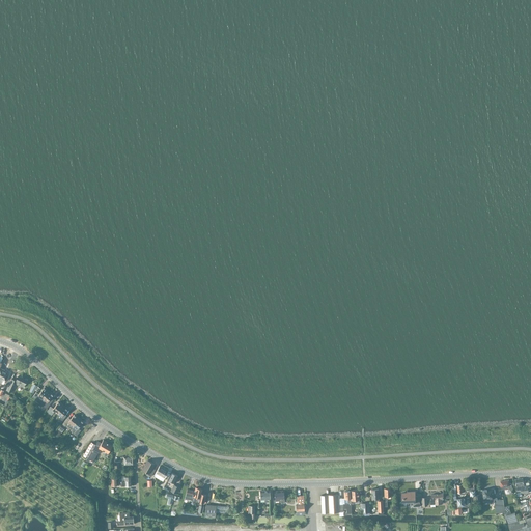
[(5,381),(9,373),(4,371),(4,370),(1,368),(0,369),(0,383),(1,384),(3,380),(5,381)]
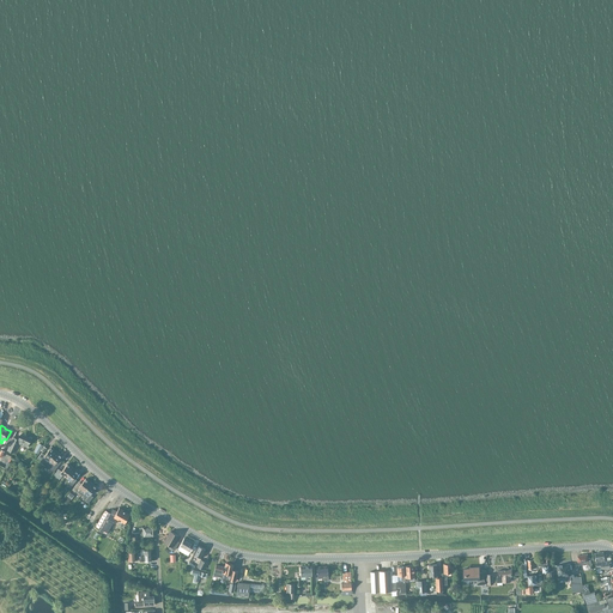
[(7,450),(13,453),(18,443),(28,448),(31,438),(22,435),(18,439),(14,437),(10,445),(7,450)]
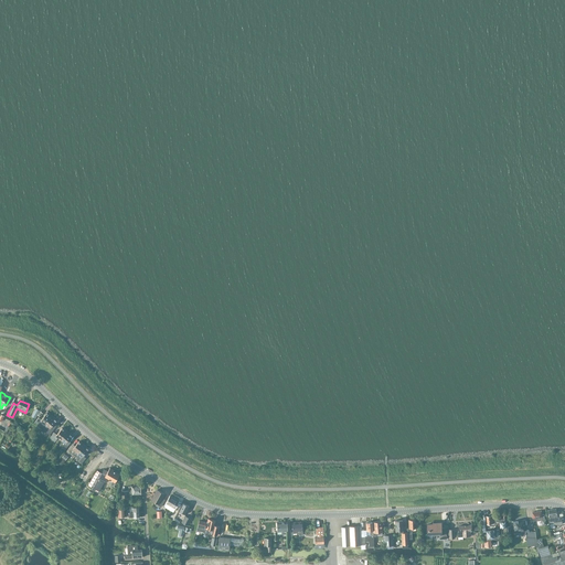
[(42,429),(45,425),(52,416),(48,413),(48,414),(46,413),(41,419),(39,417),(34,423),(36,425),(42,429)]
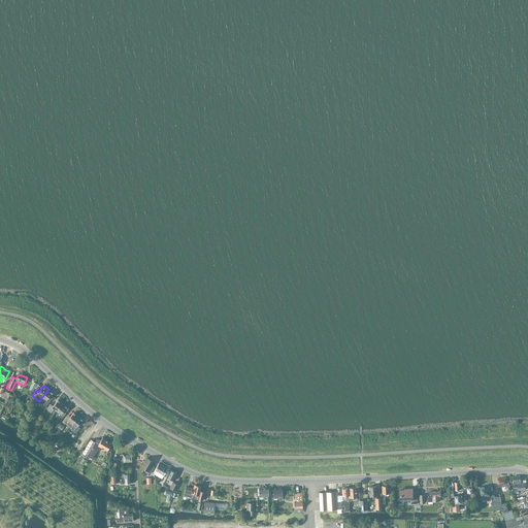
[(42,397),(39,401),(43,404),(46,406),(50,401),(51,400),(53,397),(51,395),(53,393),(52,393),(53,392),(48,389),(42,397)]
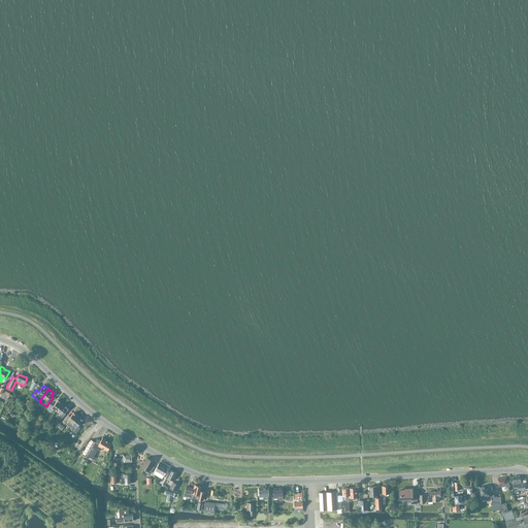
[(55,409),(57,411),(63,403),(59,400),(58,400),(53,406),(51,404),(46,409),(52,413),(55,409)]
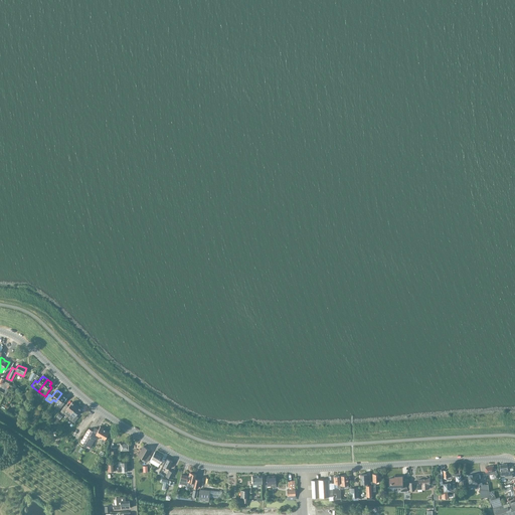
[(57,402),(54,406),(56,408),(59,410),(62,405),(60,403),(65,397),(64,396),(65,395),(61,393),(55,401),(57,402)]
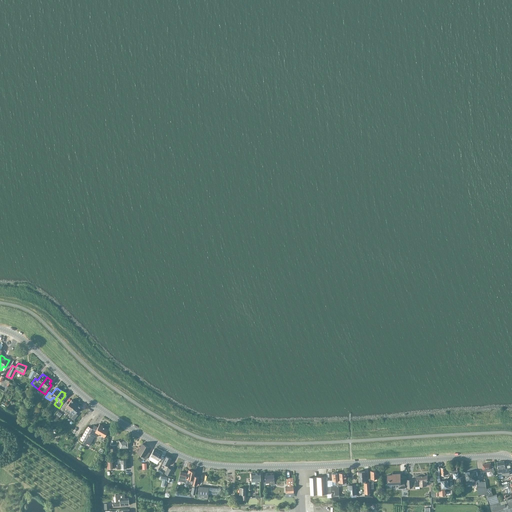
[(64,404),(60,409),(63,411),(64,409),(66,410),(65,411),(68,413),(76,403),(73,400),(72,400),(71,400),(66,406),(64,404)]
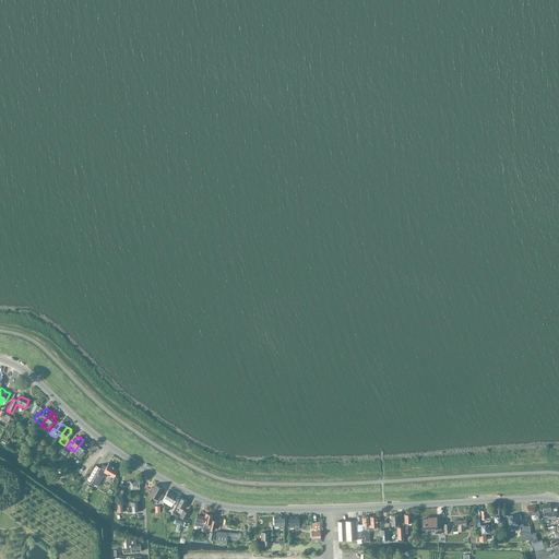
[(83,440),(74,451),(76,453),(75,454),(81,459),(85,453),(82,451),(87,444),(86,443),(87,443),(83,440)]
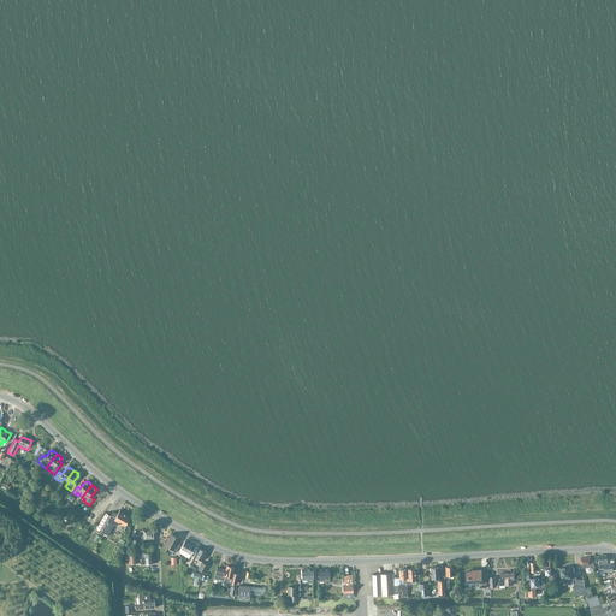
[(106,513),(96,529),(101,532),(100,534),(102,535),(105,533),(107,535),(110,533),(113,525),(116,526),(118,522),(120,523),(119,527),(119,528),(122,529),(123,529),(125,526),(130,517),(123,514),(124,513),(119,510),(118,514),(113,511),(111,516),(106,513)]
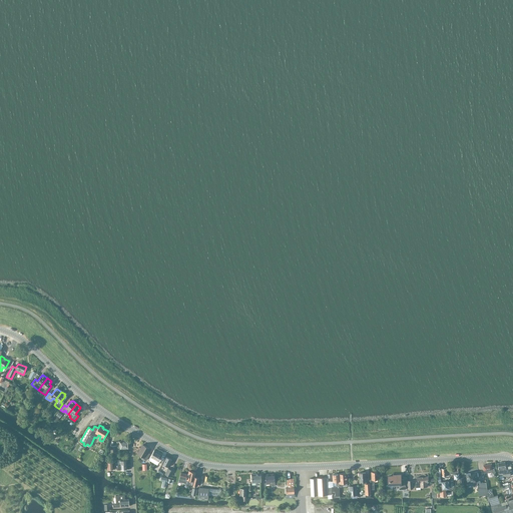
[(119,449),(127,449),(127,441),(116,442),(116,446),(119,446),(119,449)]
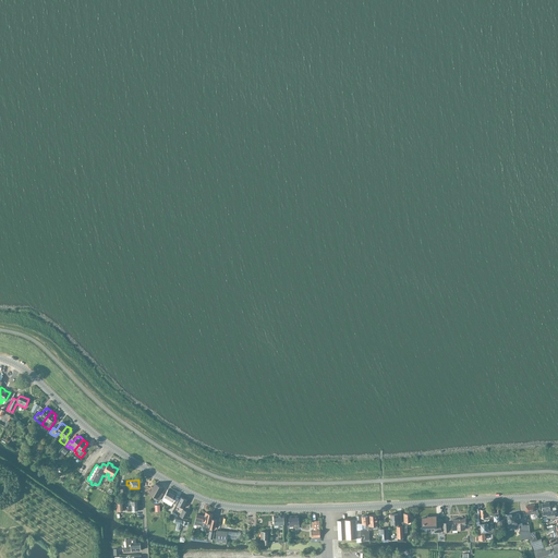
[(159,500),(161,497),(158,495),(162,488),(155,484),(149,494),(156,498),(156,499),(159,500)]
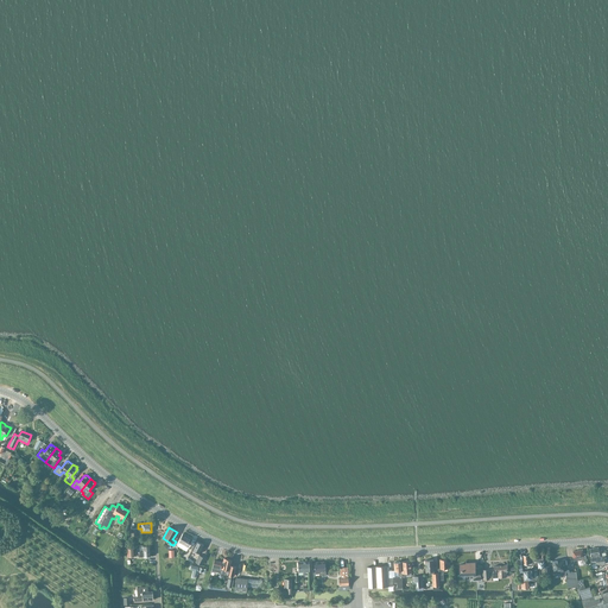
[(183,533),(178,542),(188,548),(189,545),(190,546),(190,544),(192,539),(183,533)]
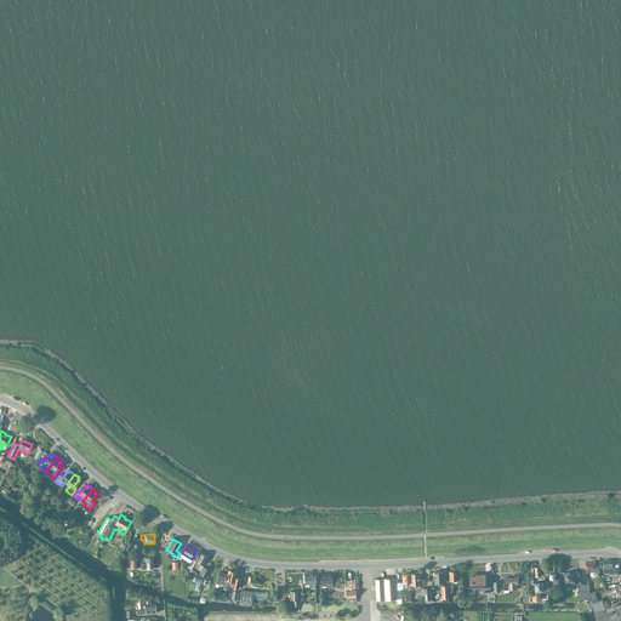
[(200,553),(195,562),(198,563),(200,564),(204,565),(209,557),(200,553)]
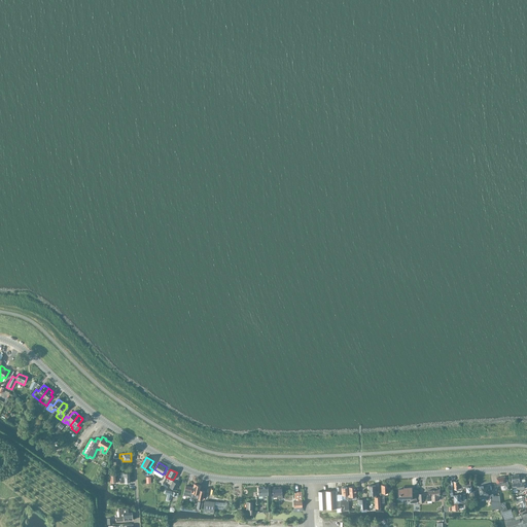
[(125,478),(120,478),(120,480),(120,483),(131,483),(130,472),(124,473),(125,478)]
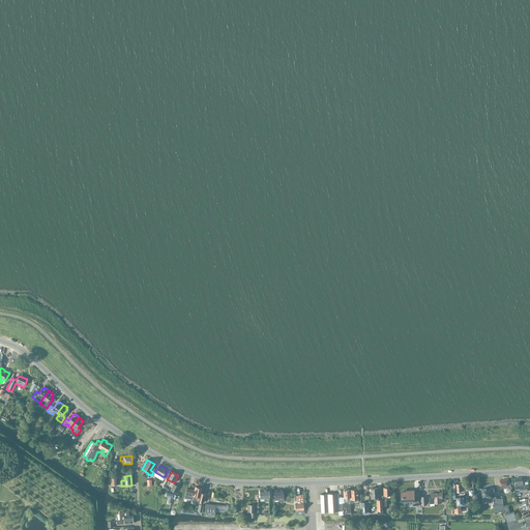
[(527,486),(524,486),(523,486),(522,477),(514,478),(516,487),(516,492),(520,491),(521,493),(528,492),(527,486)]
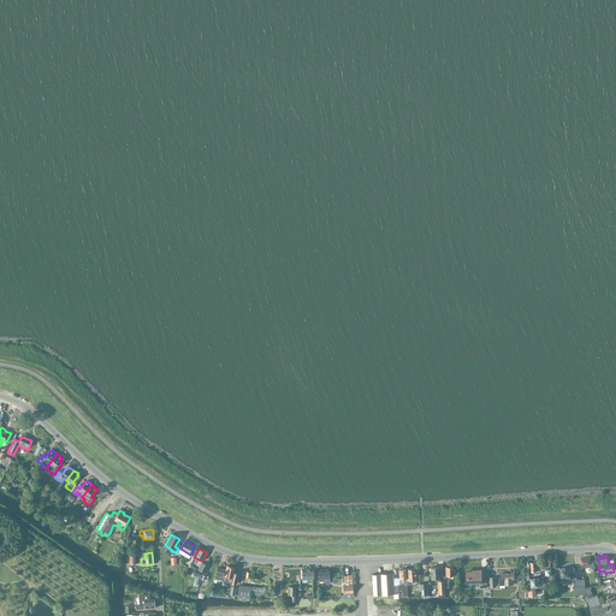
[(596,567),(594,567),(593,561),(591,561),(591,557),(580,558),(581,568),(591,567),(592,574),(597,573),(596,567)]
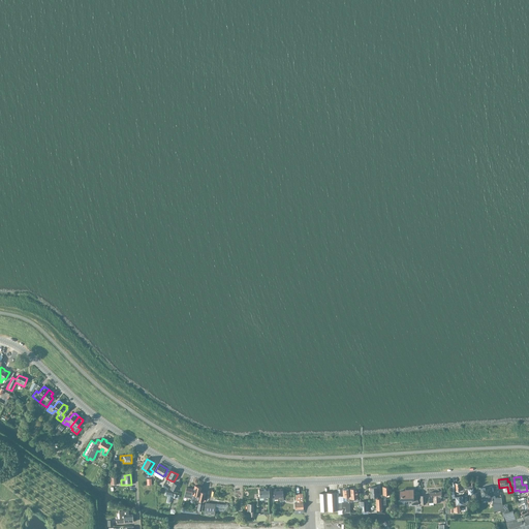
[(465,488),(464,488),(465,492),(465,494),(466,494),(466,499),(470,499),(470,501),(477,500),(477,493),(474,493),(473,488),(474,488),(474,481),(470,481),(464,483),(465,488)]
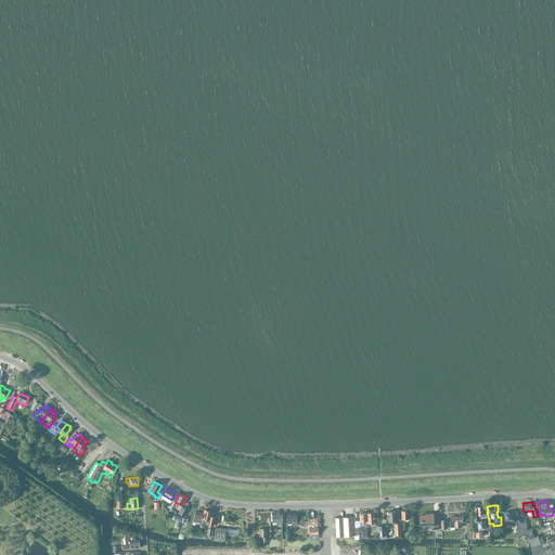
[(184,516),(188,510),(182,506),(179,514),(184,516)]
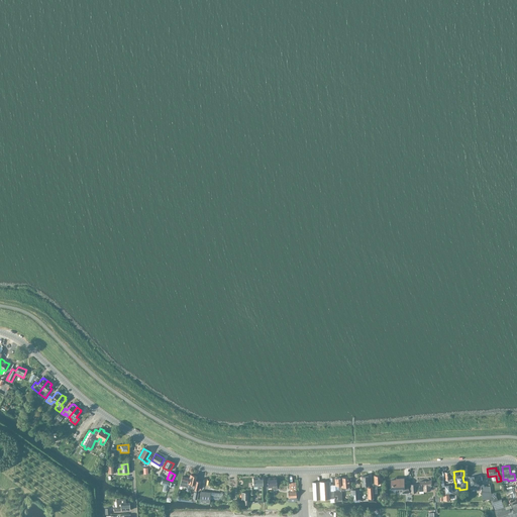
[(454,481),(453,477),(452,472),(445,473),(445,480),(452,480),(452,481),(454,481)]
